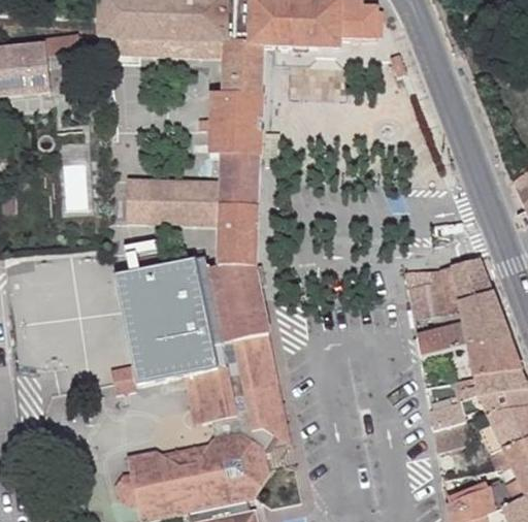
[(99,0),(98,10),(98,23),(97,32),(96,53),(222,60),(223,39),(231,39),(231,28),(231,23),(232,17),(232,5),(232,0),(99,0)]
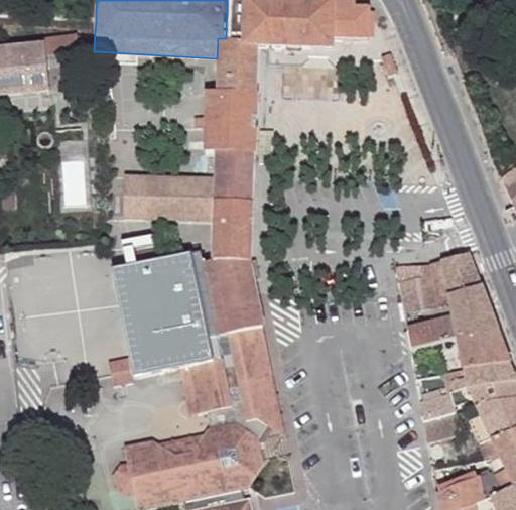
[(213,185),(212,200),(212,216),(211,259),(252,260),(254,150),(256,151),(258,90),(256,90),(258,42),(268,43),(273,42),(318,45),(318,34),(334,35),(369,36),(370,7),(353,5),(354,0),(227,0),(227,5),(227,16),(226,22),(226,27),(226,38),(218,38),(217,58),(216,88),(206,89),(206,97),(205,114),(204,123),(203,149),(214,149),(213,185)]
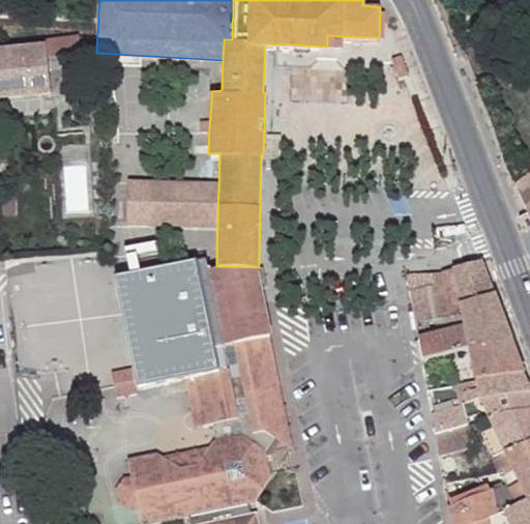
[(42,33),(43,40),(45,48),(80,45),(79,30),(42,33)]
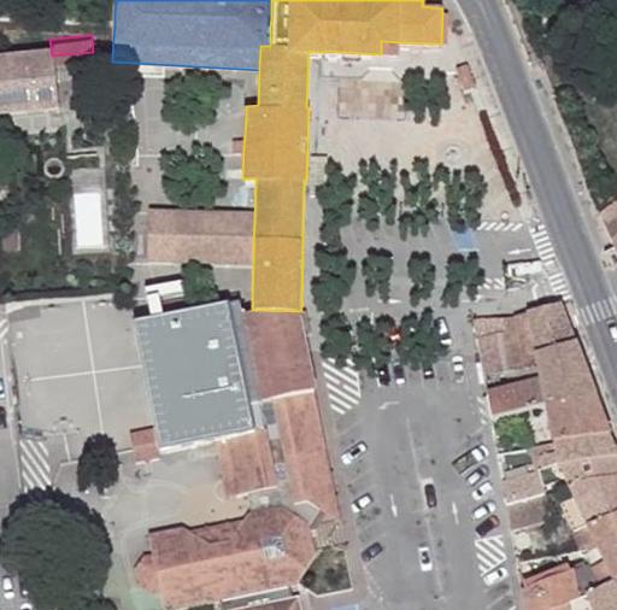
[(399,56),(399,42),(381,41),(381,54),(399,56)]
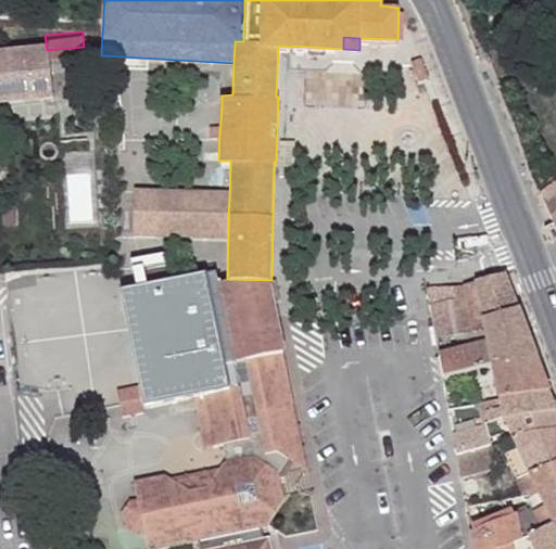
[(0,47),(0,96),(50,90),(47,50),(46,42),(0,47)]
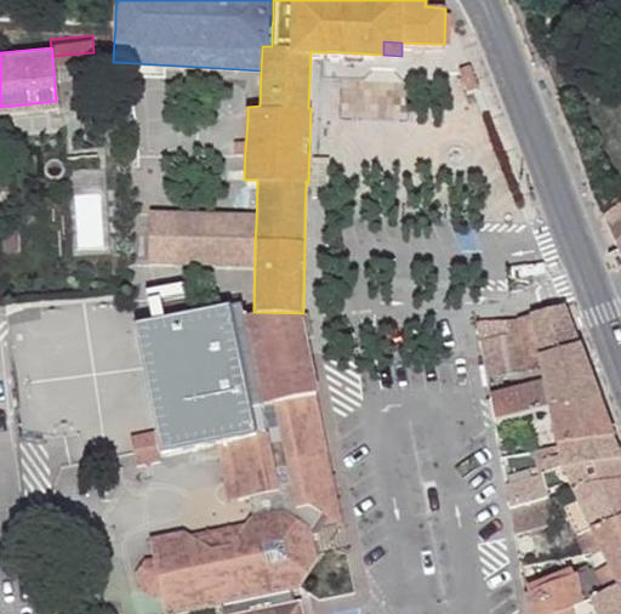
[(479,78),(471,56),(460,61),(468,81),(479,78)]
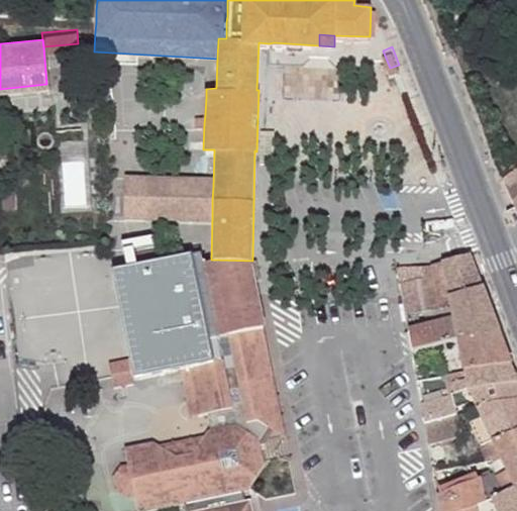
[(206,97),(206,89),(198,89),(198,97),(206,97)]
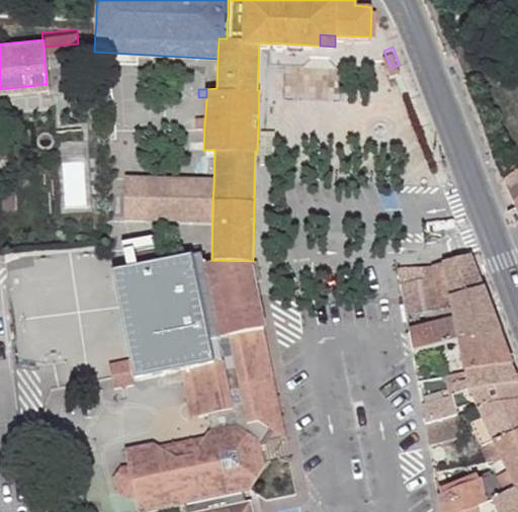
[(204,123),(205,114),(193,114),(193,122),(204,123)]
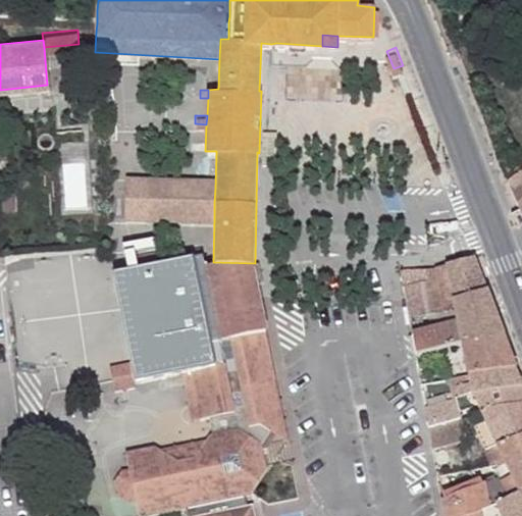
[(521,167),(508,177),(521,214),(521,167)]
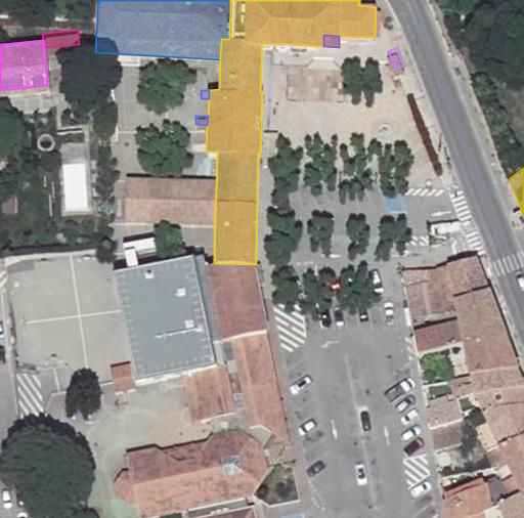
[(215,203),(216,188),(199,187),(200,183),(128,180),(126,201),(215,203)]
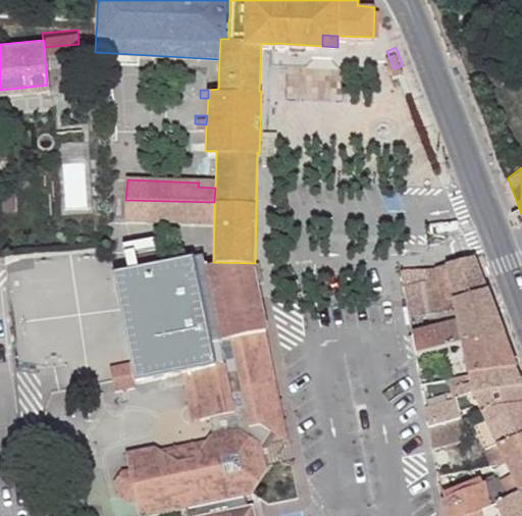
[(214,202),(125,200),(128,215),(214,218),(214,202)]
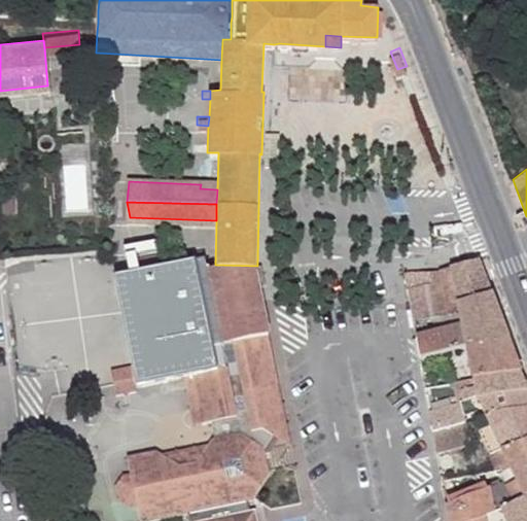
[(460,299),(492,289),(480,255),(455,262),(460,299)]
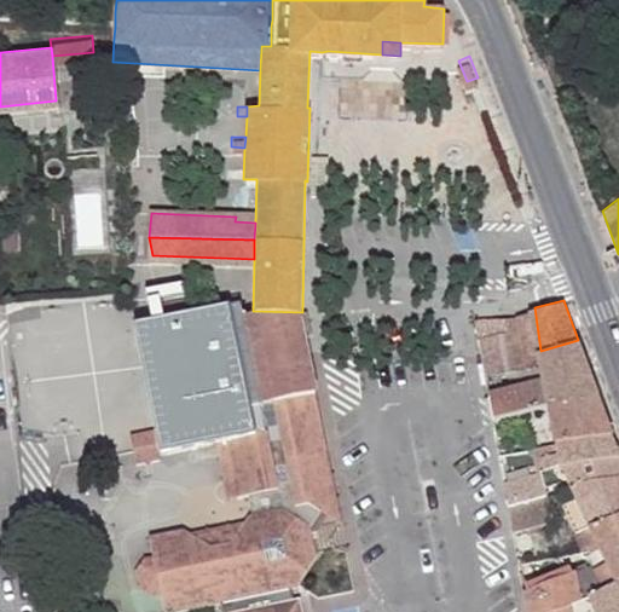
[(318,504),(325,509),(313,450),(329,446),(318,388),(302,312),(253,311),(192,323),(187,304),(162,310),(184,417),(258,402),(262,429),(225,437),(238,494),(249,491),(254,514),(249,521),(236,541),(214,544),(209,542),(220,598),(225,596),(302,582),(319,552),(314,523),(310,519),(318,504)]
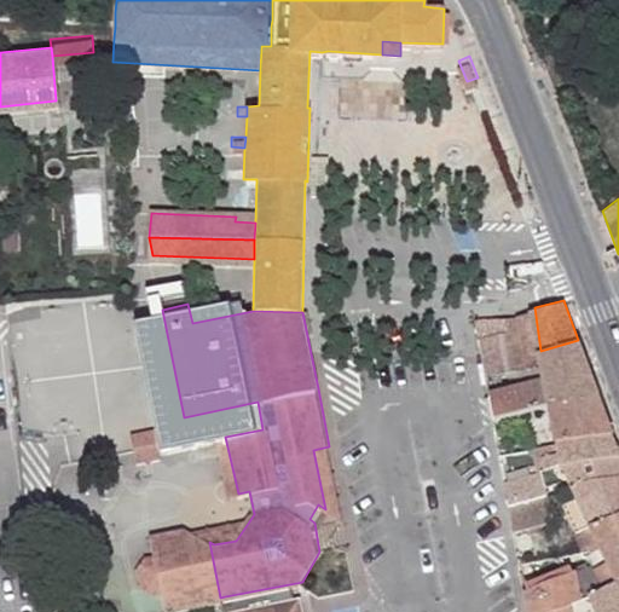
[(479,336),(485,373),(504,370),(537,364),(536,353),(541,351),(534,307),(496,315),(498,333),(479,336)]
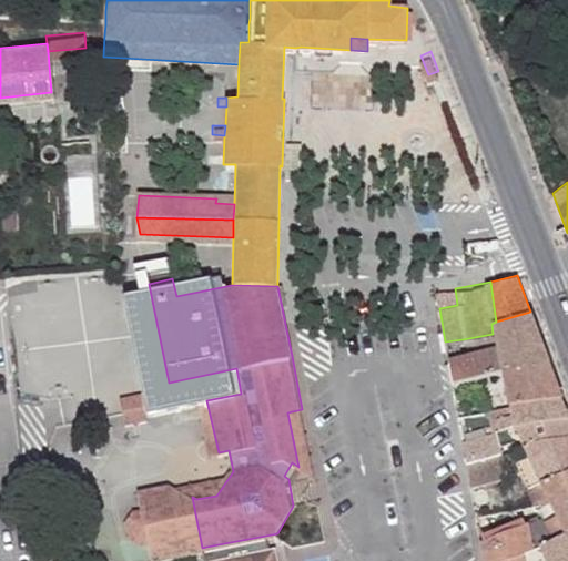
[(455,288),(435,289),(439,308),(457,305),(455,288)]
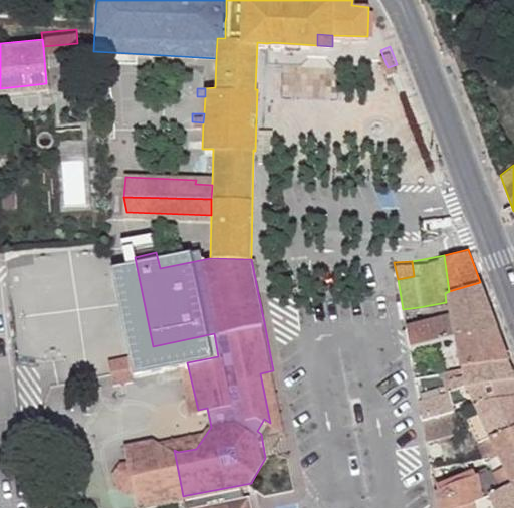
[(452,310),(457,334),(496,325),(480,282),(449,291),(452,310)]
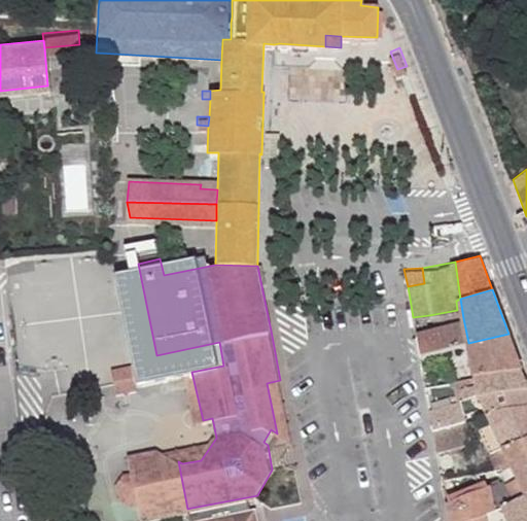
[(413,317),(415,332),(423,330),(432,326),(429,315),(413,317)]
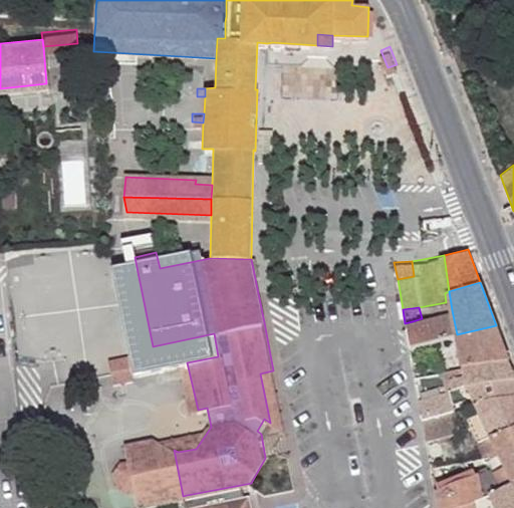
[(413,321),(418,343),(457,334),(452,310),(422,318),(413,321)]
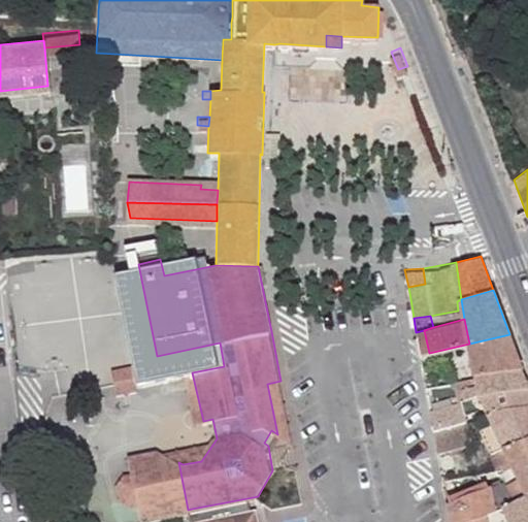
[(424,330),(416,332),(420,355),(429,353),(424,330)]
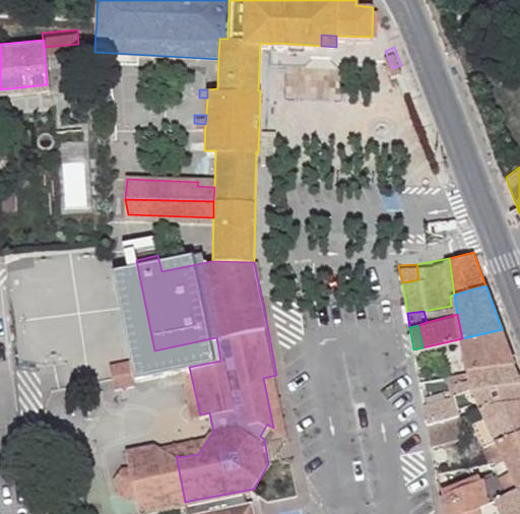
[(462,338),(467,369),(514,364),(502,329),(462,338)]
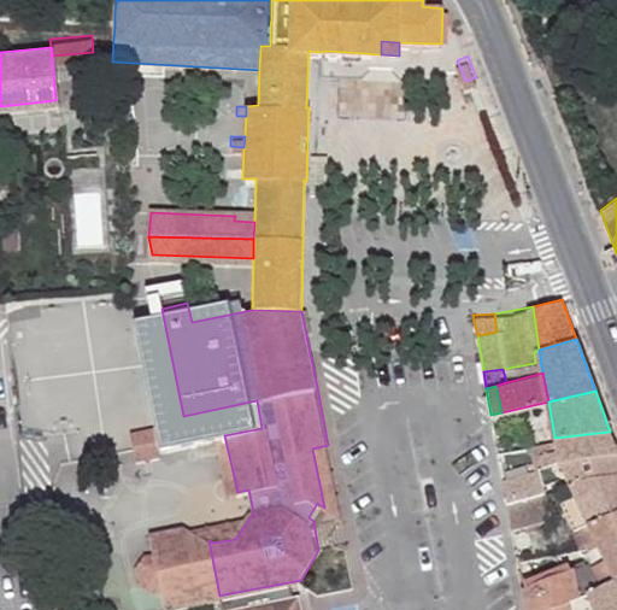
[(539,452),(541,464),(560,461),(616,452),(610,432),(554,438),(556,449),(539,452)]
